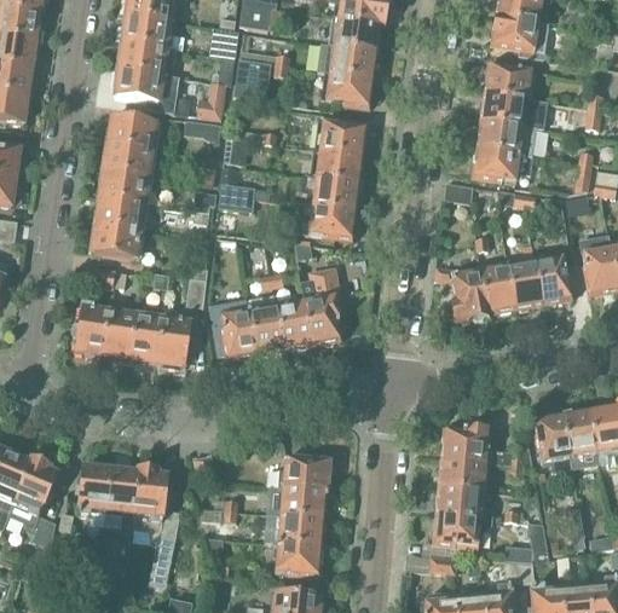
[(0,0),(0,9),(39,15),(41,3),(45,0),(0,0)]
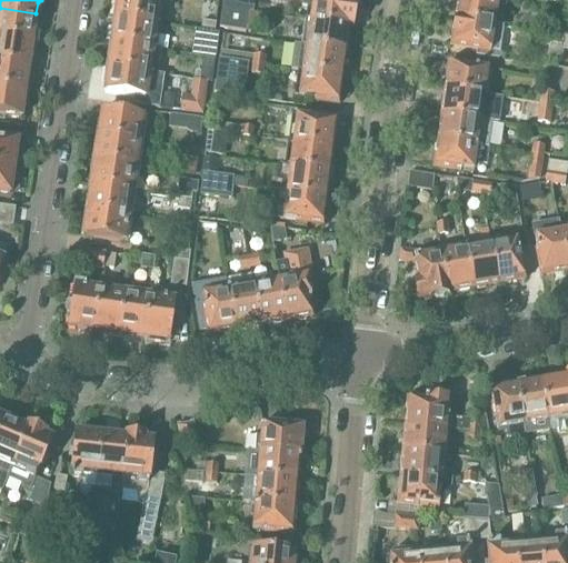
[(113,10),(117,11),(156,17),(158,4),(162,6),(163,0),(115,0),(113,10)]
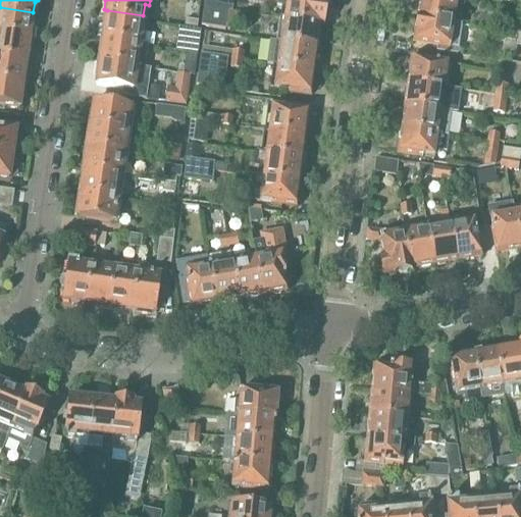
[(287,0),(284,15),(322,20),(323,18),(325,17),(326,11),(324,8),(325,0),(287,0)]
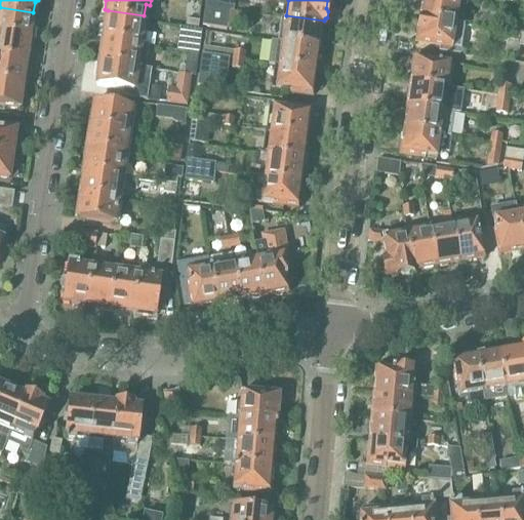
[(421,0),(421,1),(422,3),(421,14),(464,21),(467,0),(421,0)]
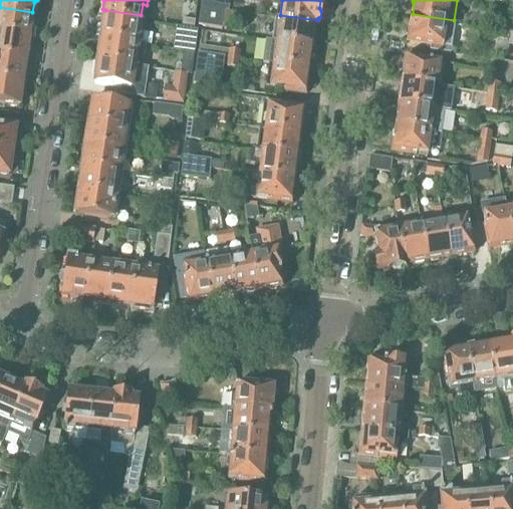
[(223,24),(226,6),(201,2),(198,20),(223,24)]
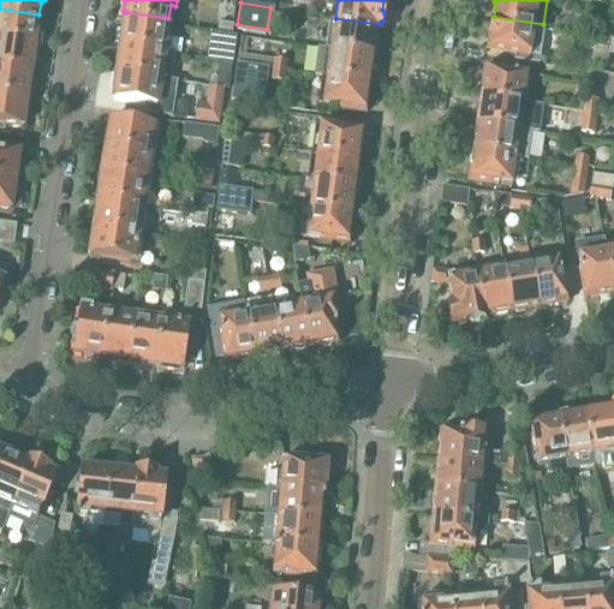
[(0,9),(0,35),(39,42),(41,27),(37,24),(39,15),(0,9)]
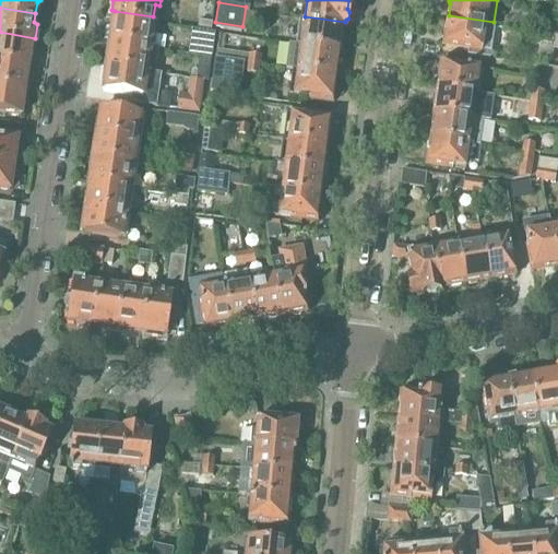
[(110,23),(108,36),(154,44),(154,40),(150,40),(152,28),(156,30),(157,18),(153,16),(115,11),(113,23),(110,23)]
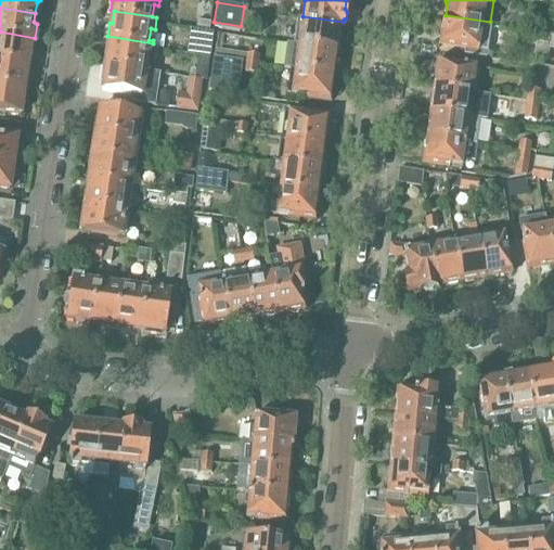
[(439,39),(439,40),(466,43),(465,50),(486,53),(489,50),(487,47),(490,22),(446,15),(445,17),(442,20),(441,26),(443,28),(441,39),(439,39)]
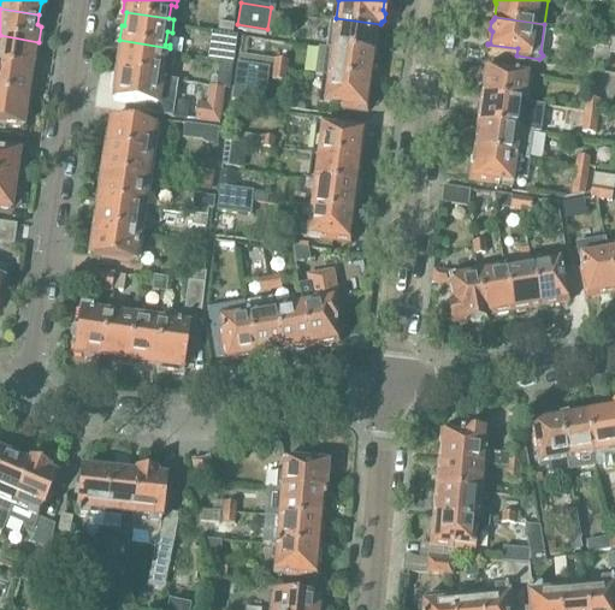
[(220,18),(219,28),(234,30),(235,19),(220,18)]
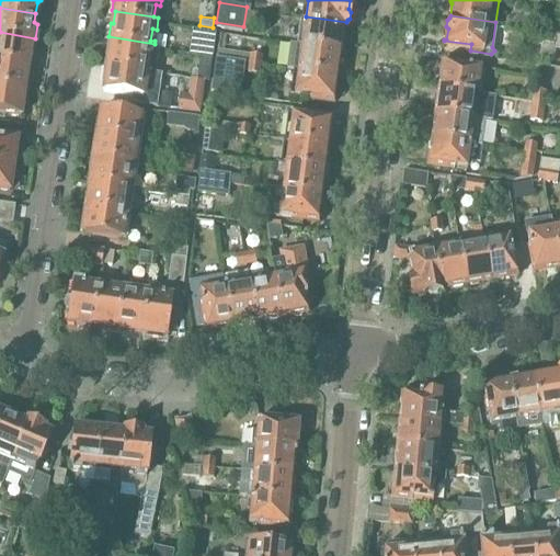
[(306,16),(303,41),(342,46),(343,36),(345,34),(346,29),(344,25),(344,23),(346,23),(346,22),(306,16)]
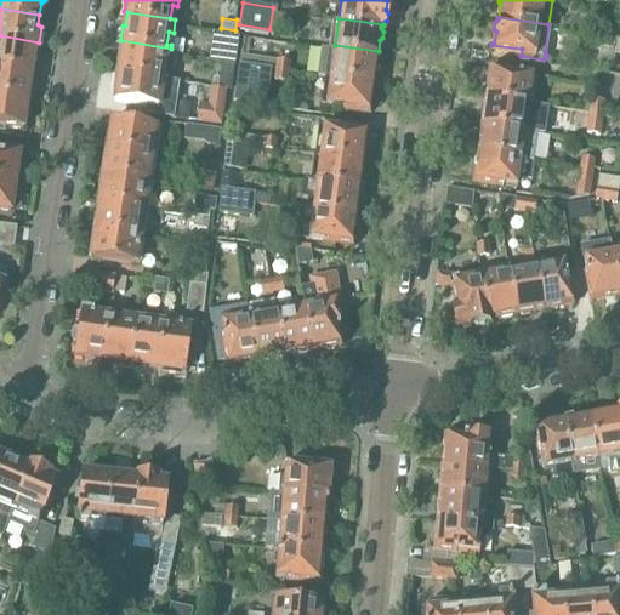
[(602,33),(619,35),(619,26),(616,26),(616,24),(603,22),(602,33)]
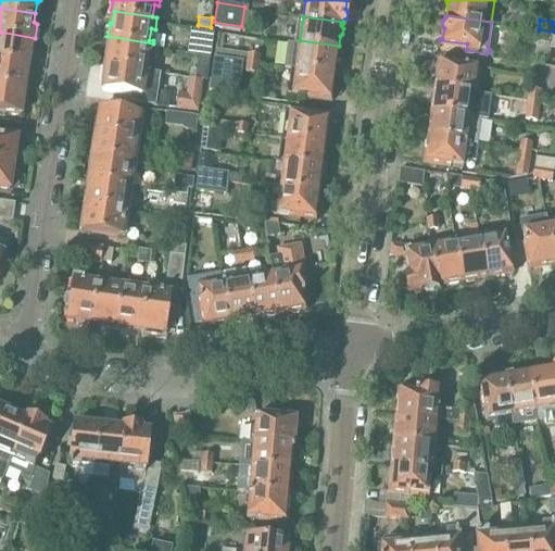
[(210,37),(211,27),(198,25),(196,35),(210,37)]
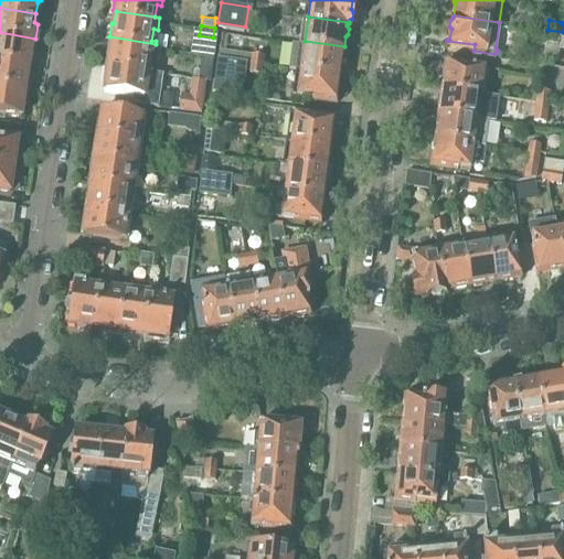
[(563,32),(547,30),(546,39),(544,54),(557,56),(560,40),(563,41),(563,32)]
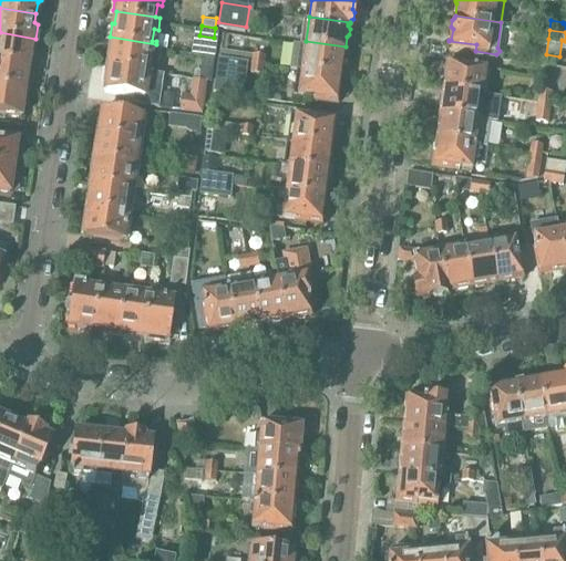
[(0,58),(29,63),(30,52),(34,50),(35,39),(0,32),(0,58)]
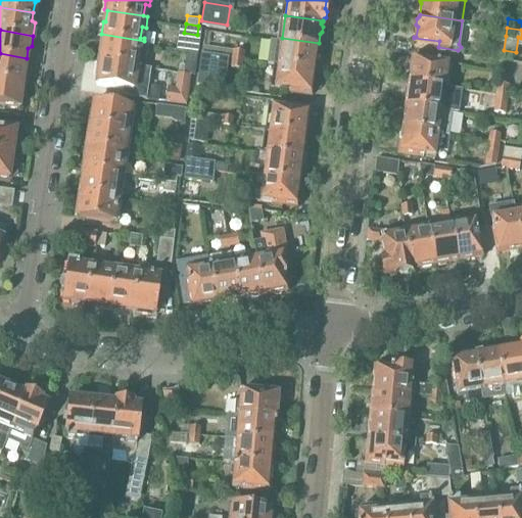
[(101,48),(99,59),(140,65),(142,53),(149,54),(151,42),(144,41),(101,34),(99,48),(101,48)]
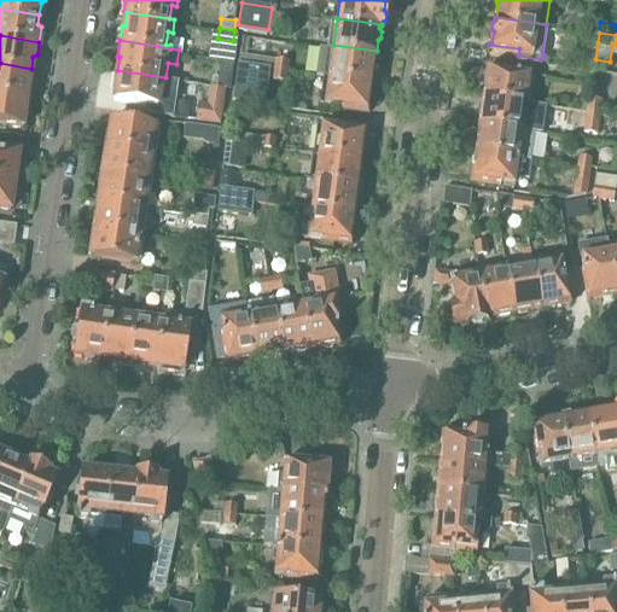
[(320,42),(316,71),(329,73),(372,80),(373,68),(376,66),(378,58),(376,56),(377,51),(333,45),(320,42)]
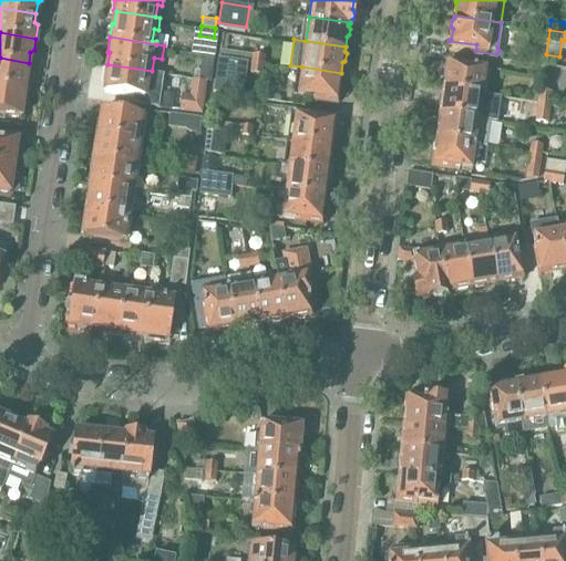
[(219,56),(247,61),(253,61),(264,63),(265,54),(220,48),(219,56)]
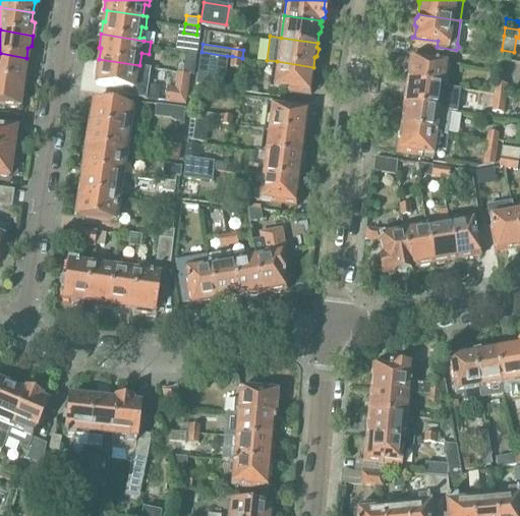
[(201,52),(196,79),(197,82),(223,86),(227,56),(201,52)]
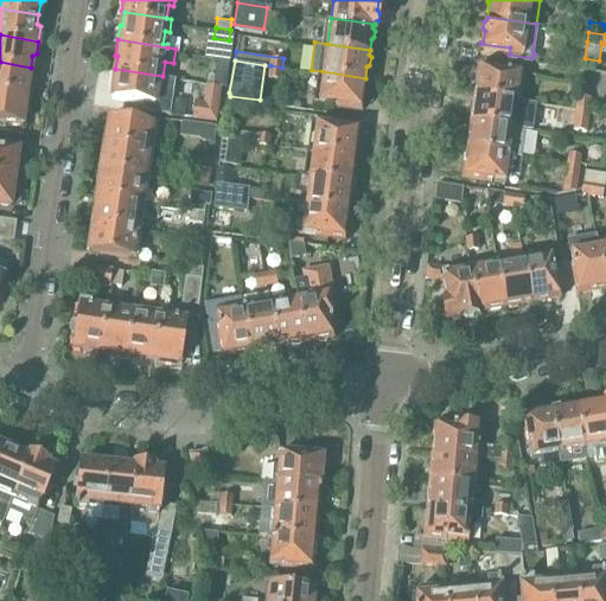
[(0,62),(0,89),(31,95),(32,81),(29,78),(31,68),(0,62)]
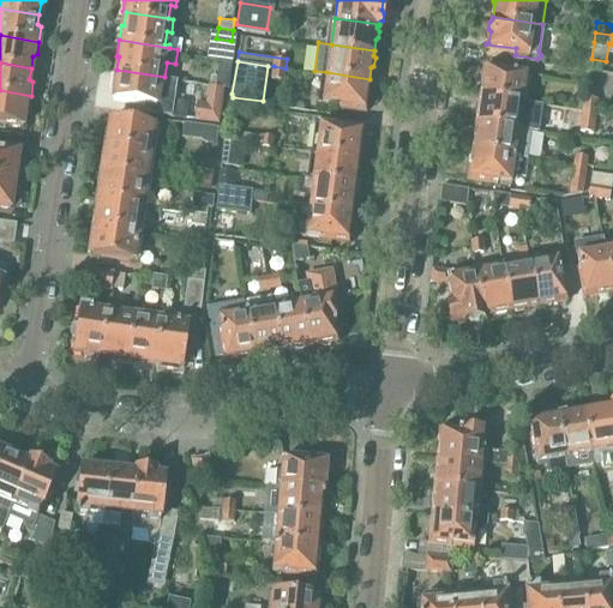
[(481,78),(480,86),(482,89),(482,91),(481,94),(523,100),(535,101),(540,72),(527,70),(484,64),(484,65),(486,65),(484,77),(481,78)]
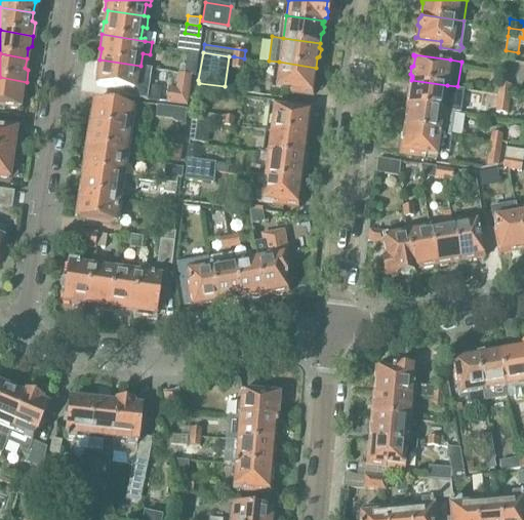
[(243,66),(244,58),(234,56),(233,64),(243,66)]
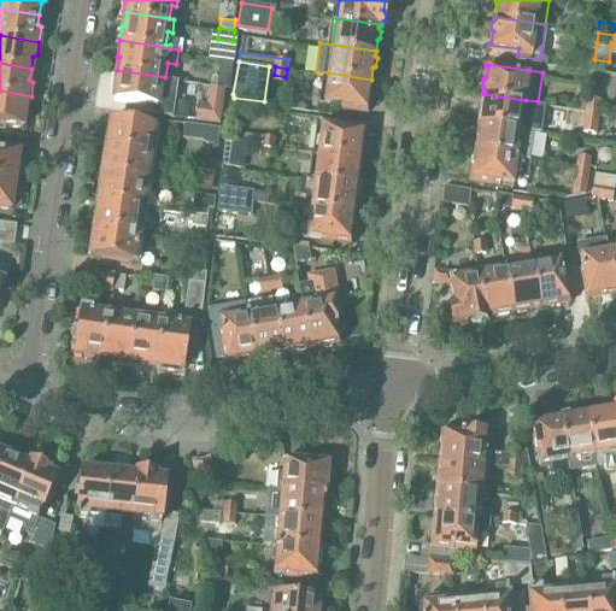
[(175,113),(180,78),(165,77),(117,70),(115,70),(112,83),(116,84),(113,97),(151,101),(150,110),(175,113)]
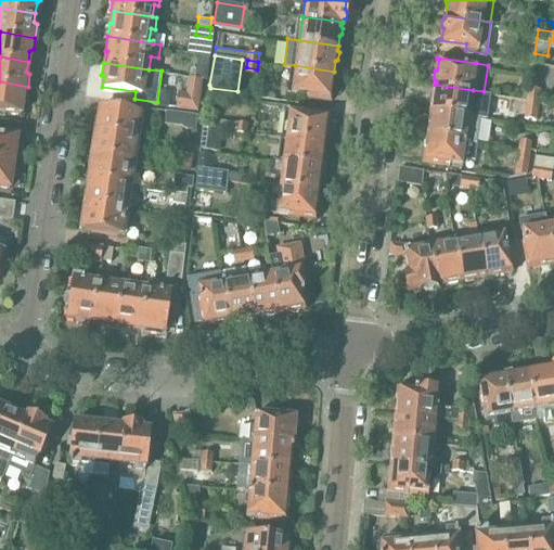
[(192,64),(191,75),(205,77),(206,66),(192,64)]
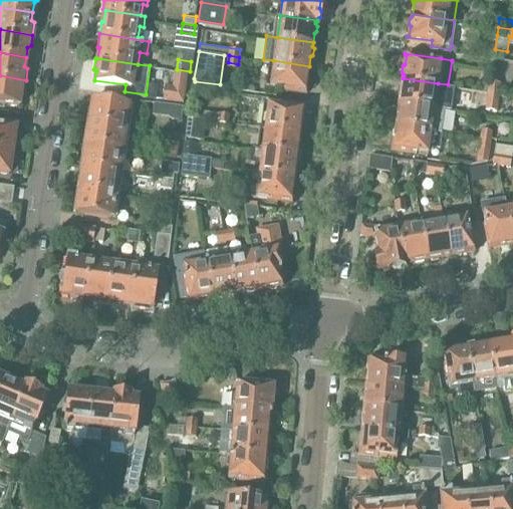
[(273,60),(269,84),(305,90),(307,79),(309,77),(310,71),(308,69),(309,66),(273,60)]
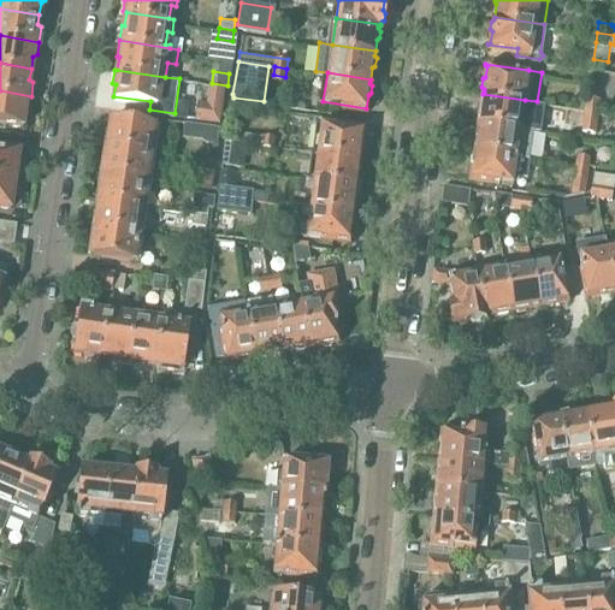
[(210,100),(199,99),(196,117),(223,120),(228,86),(212,83),(210,100)]
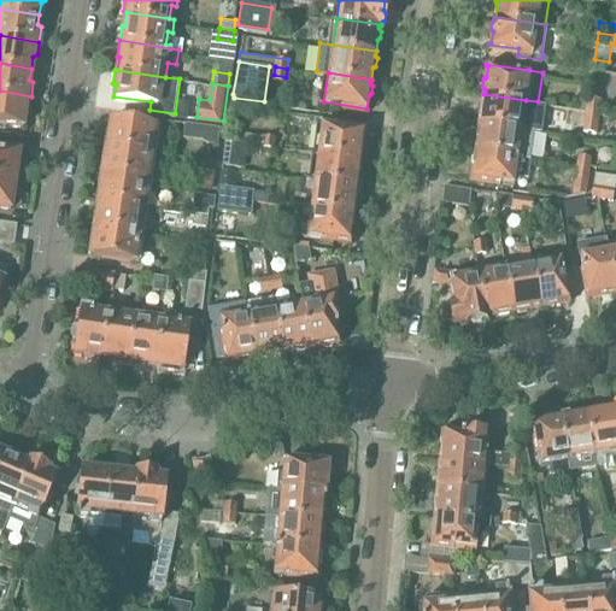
[(29,109),(31,97),(0,90),(0,121),(5,122),(5,121),(23,123),(24,111),(29,109)]
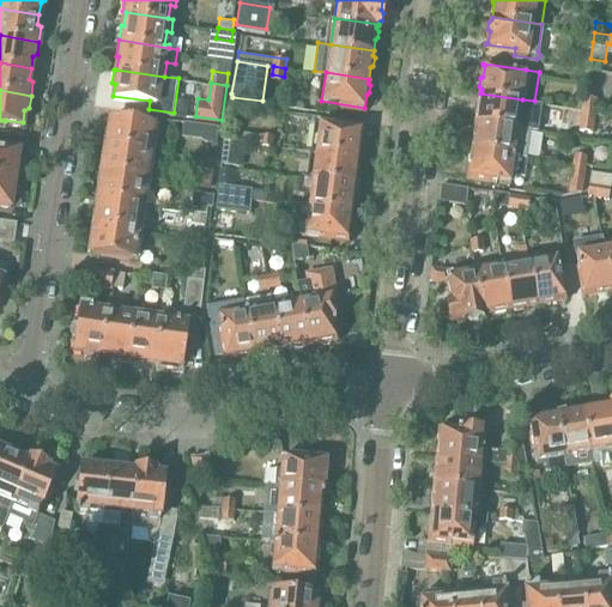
[(477,105),(476,114),(478,115),(478,116),(477,119),(477,120),(519,126),(529,128),(539,129),(543,102),(534,101),(522,99),(480,93),(479,104),(477,105)]
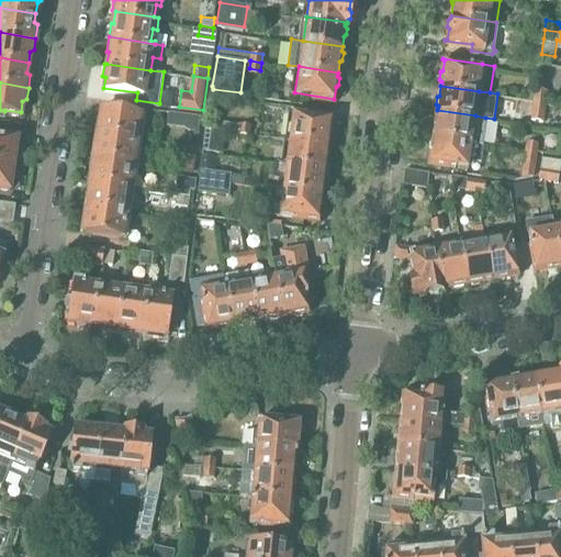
[(536,86),(536,88),(527,87),(526,99),(534,100),(548,101),(549,87),(536,86)]
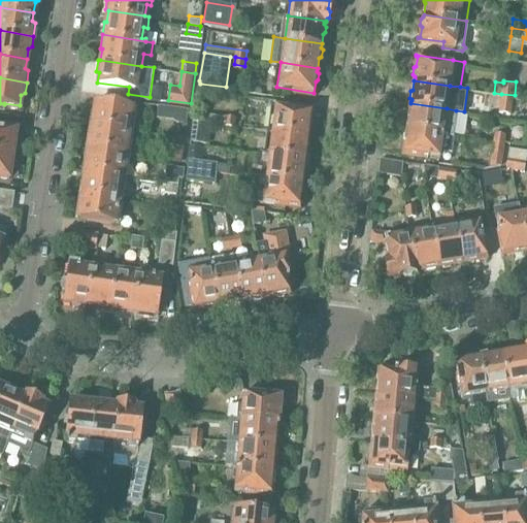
[(513,111),(515,95),(501,94),(499,109),(513,111)]
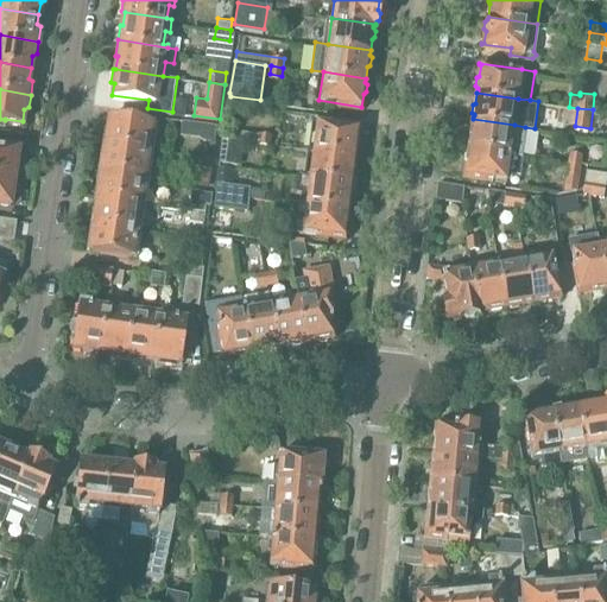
[(107,139),(106,140),(149,146),(150,134),(155,134),(157,121),(111,114),(108,125),(106,125),(103,139),(107,139)]
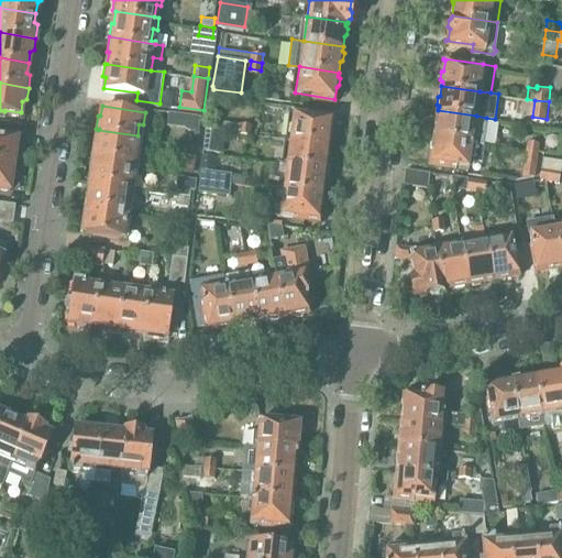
[(201,113),(168,110),(167,123),(186,126),(189,129),(199,130),(201,113)]
